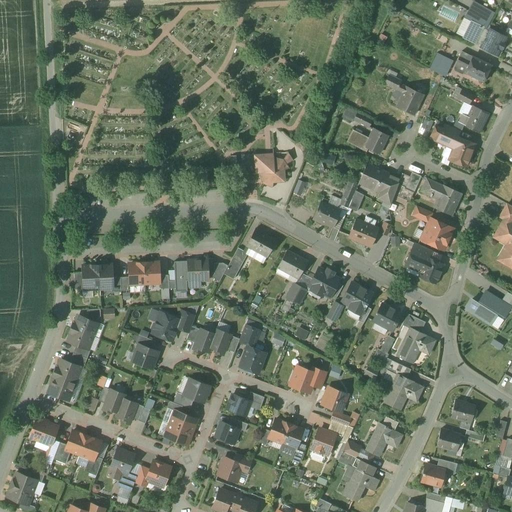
[(441,17),(453,23),(457,15),(444,9),(441,17)]
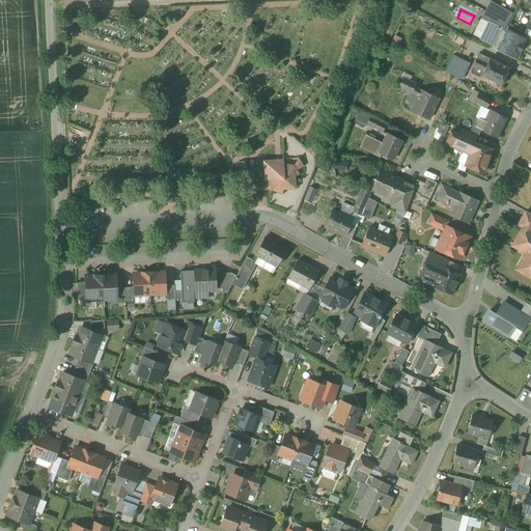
[(530,12),(522,28),(530,33),(530,12)]
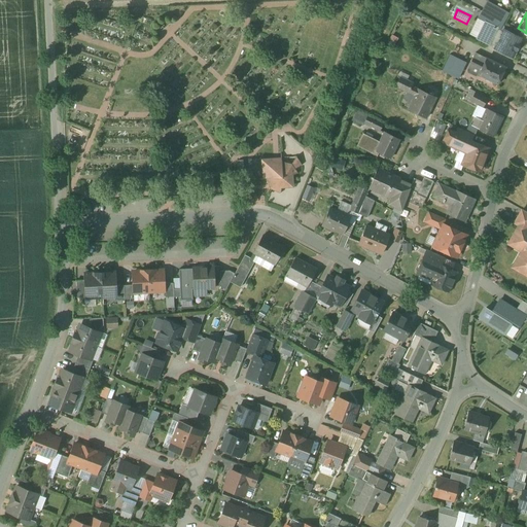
[(502,32),(503,31),(503,24),(488,14),(485,23),(497,28),(496,29),(502,32)]
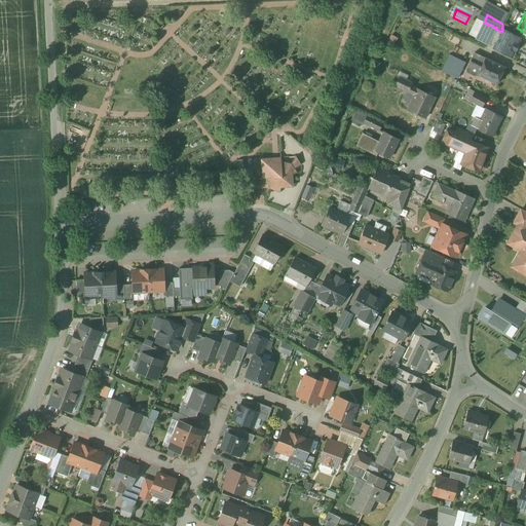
[(496,28),(484,23),(476,38),(488,44),(488,43),(495,47),(494,48),(512,57),(515,50),(518,45),(516,45),(519,38),(502,31),(501,32),(495,29),(496,28)]
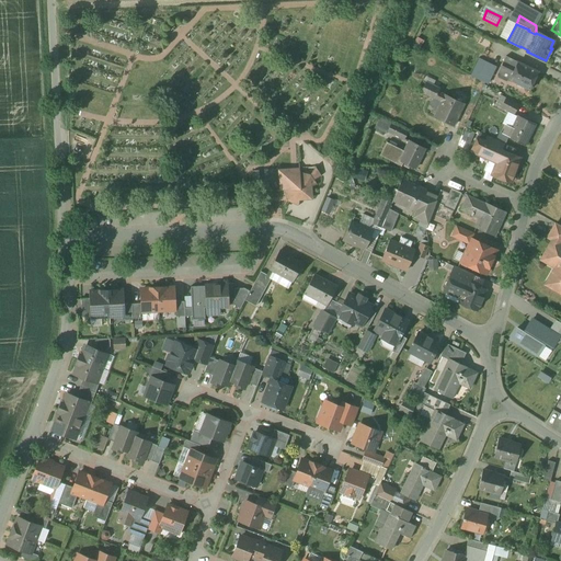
[(538,72),(505,56),(500,69),(511,75),(508,80),(529,90),(538,72)]
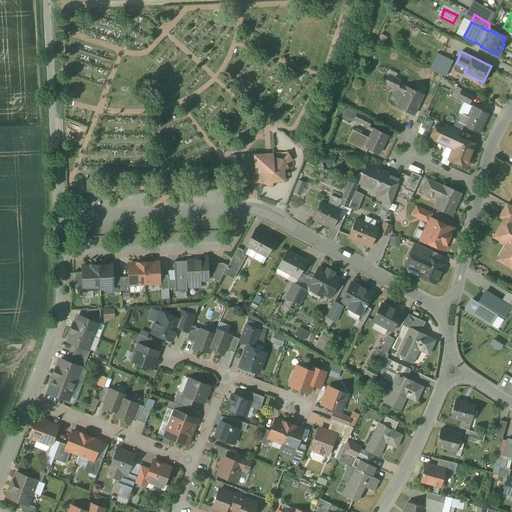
[(452,61),(438,54),(430,69),(445,76),(452,61)]
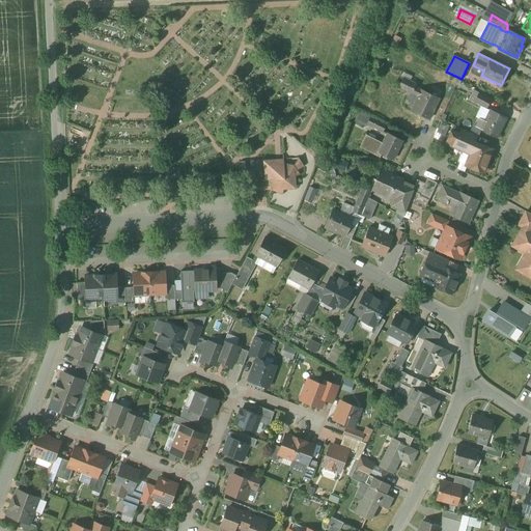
[(439,99),(421,89),(421,90),(415,87),(412,93),(418,96),(411,111),(428,119),(439,99)]
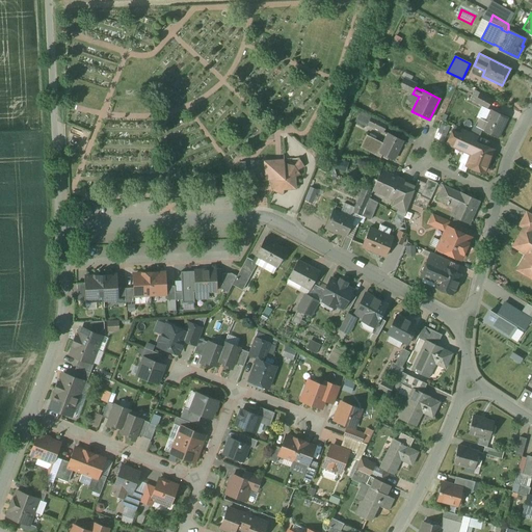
[(478,91),(472,103),(487,110),(493,99),(478,91)]
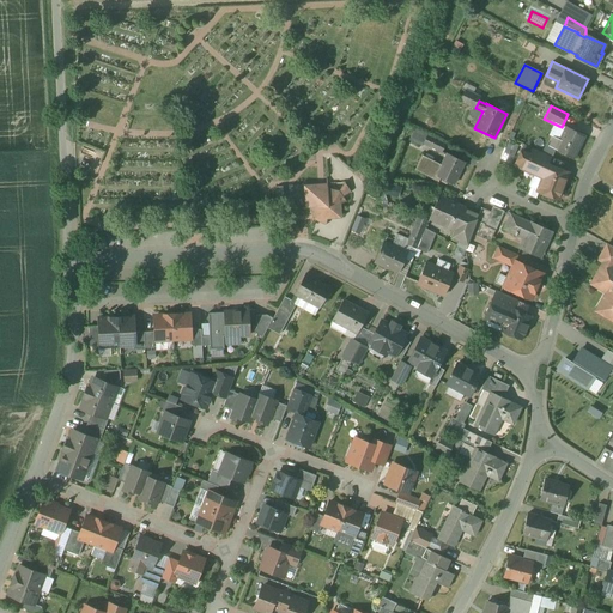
[(566,127),(559,140),(553,138),(550,146),(556,149),(556,150),(574,158),(584,135),(566,127)]
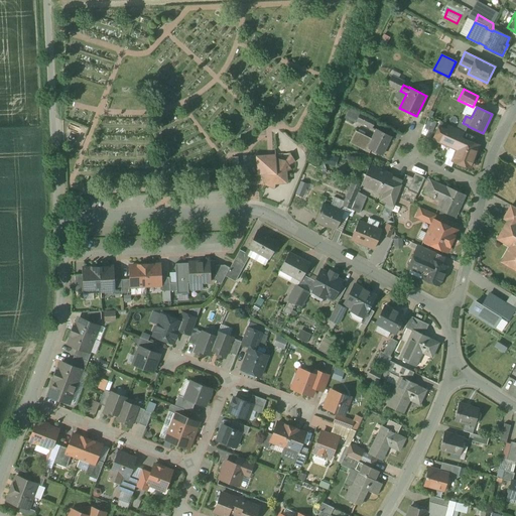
[(347,108),(343,118),(370,129),(374,119),(347,108)]
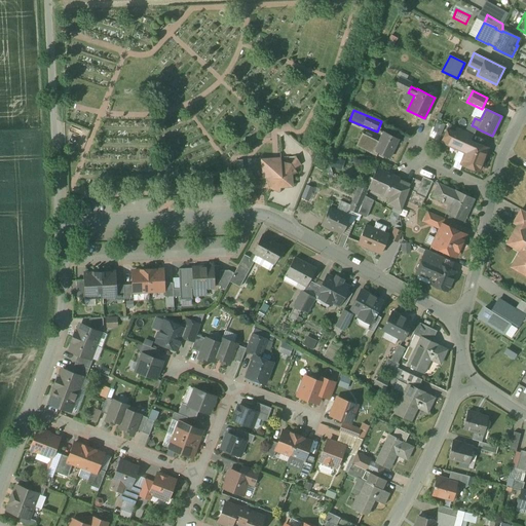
[(492,143),(444,122),(436,143),(461,154),(456,166),(480,176),(492,143)]
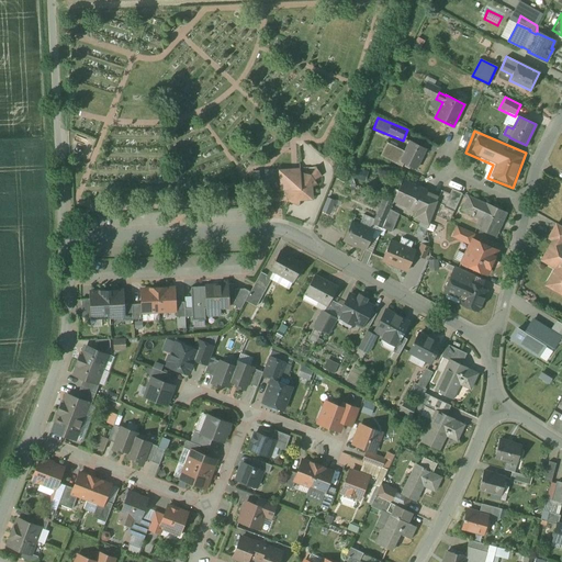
[(425,148),(411,142),(409,144),(405,152),(386,143),(380,156),(402,167),(404,164),(415,169),(425,148)]
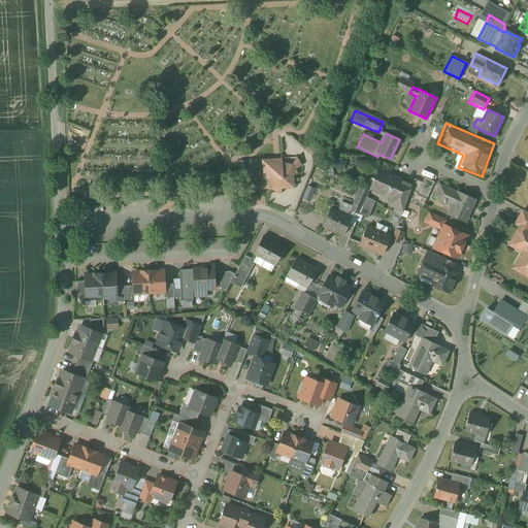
[(284,152),(262,152),(263,173),(270,173),(270,185),(277,185),(296,185),(296,157),(284,157),(284,152)]
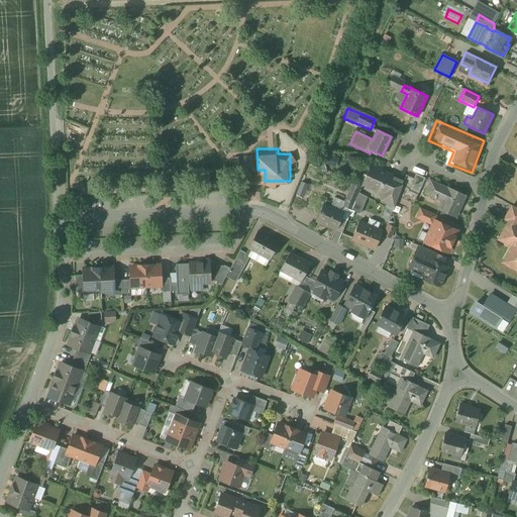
[(392,176),(370,166),(362,184),(383,194),(380,201),(394,207),(404,181),(392,176)]
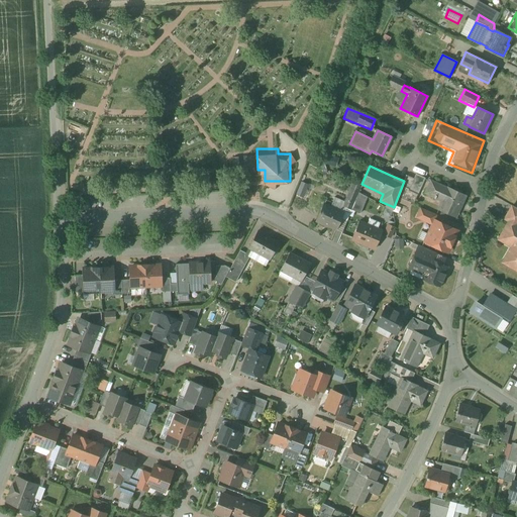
[(458,192),(448,188),(448,189),(430,181),(425,193),(434,198),(433,201),(434,202),(437,196),(443,199),(438,210),(454,217),(464,195),(458,192)]
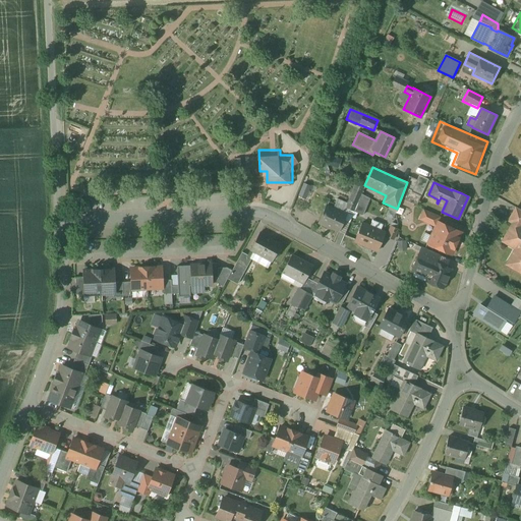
[(306,198),(310,186),(302,183),(298,195),(306,198)]
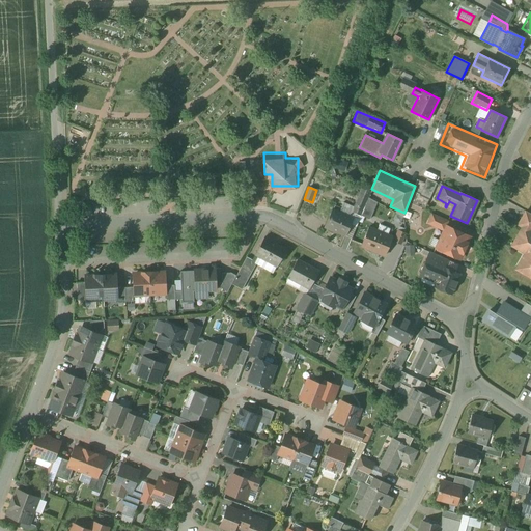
[(332,210),(325,227),(330,230),(333,231),(333,230),(345,235),(353,219),(332,210)]
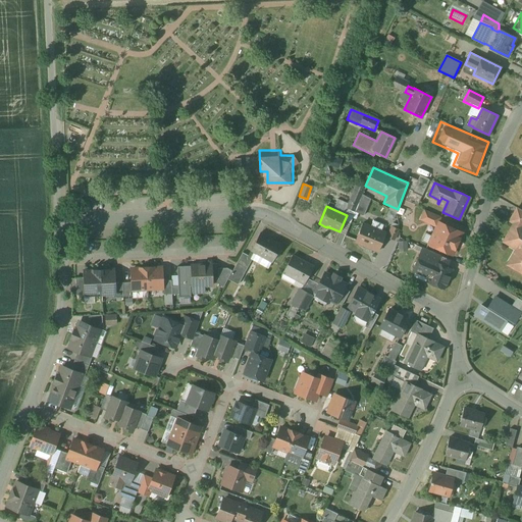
[(521,213),(513,208),(505,221),(513,226),(504,242),(517,250),(507,265),(521,274),(521,213)]
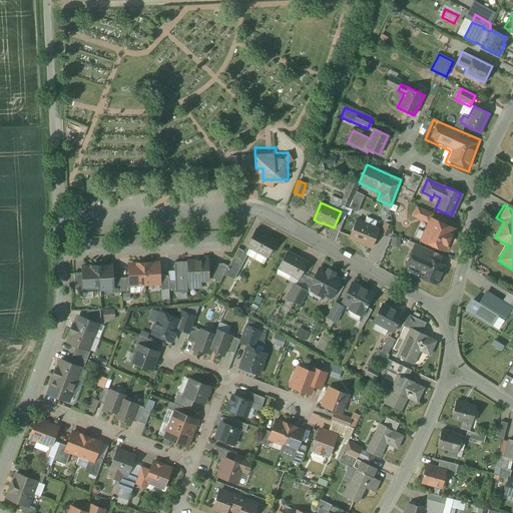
[(425,222),(427,218),(428,219),(431,212),(415,205),(410,215),(425,222)]
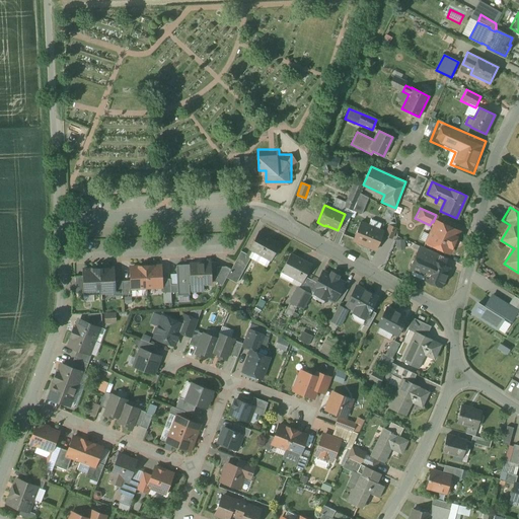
[(459,232),(436,221),(426,243),(449,253),(459,232)]
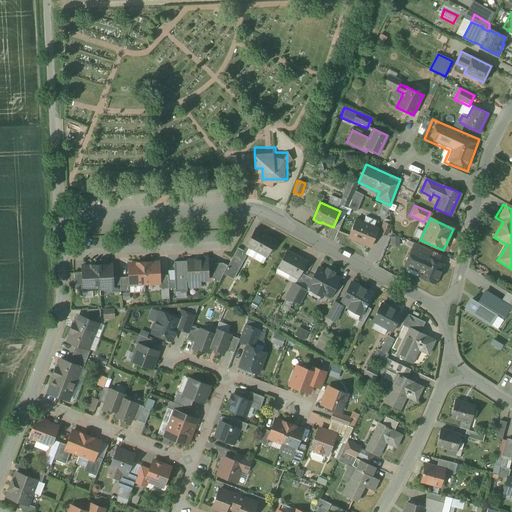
[(378,228),(356,219),(349,235),(357,239),(356,241),(370,247),(378,228)]
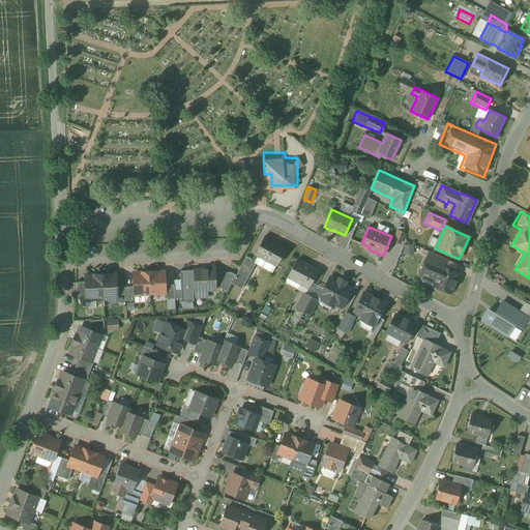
[(401,244),(403,229),(395,228),(393,243),(401,244)]
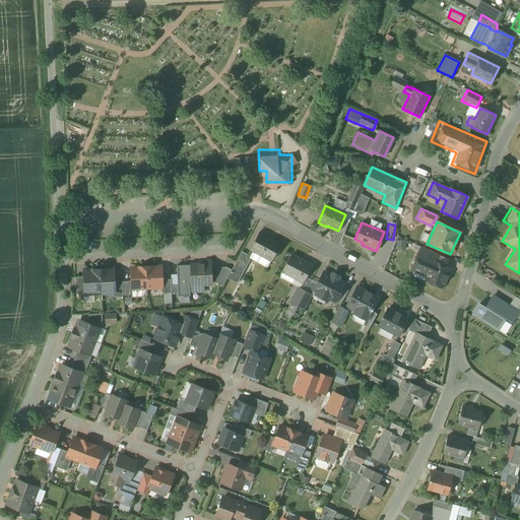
[(280,244),(259,233),(250,249),(271,261),(280,244)]
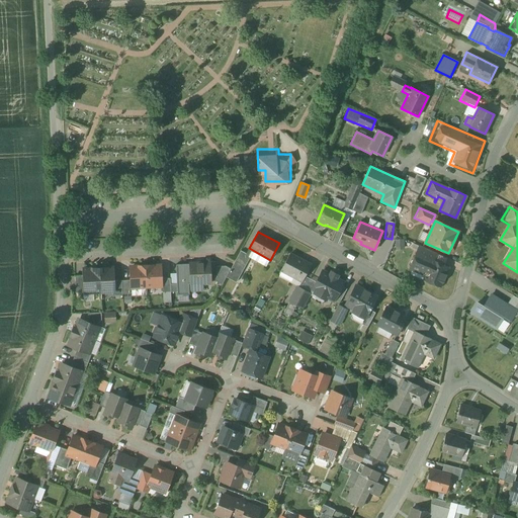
[(403,249),(403,239),(395,239),(394,249),(403,249)]
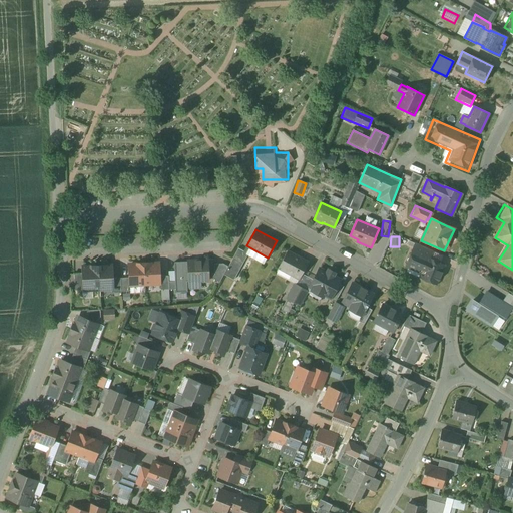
[(444,266),(429,259),(432,251),(416,243),(407,265),(422,272),(420,277),(421,278),(422,280),(425,282),(427,280),(436,284),(441,274),(440,274),(443,266),(444,266)]
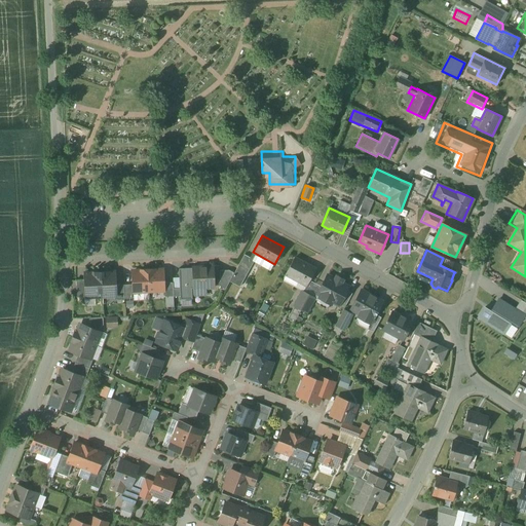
[(254,260),(243,255),(229,280),(239,287),(254,260)]
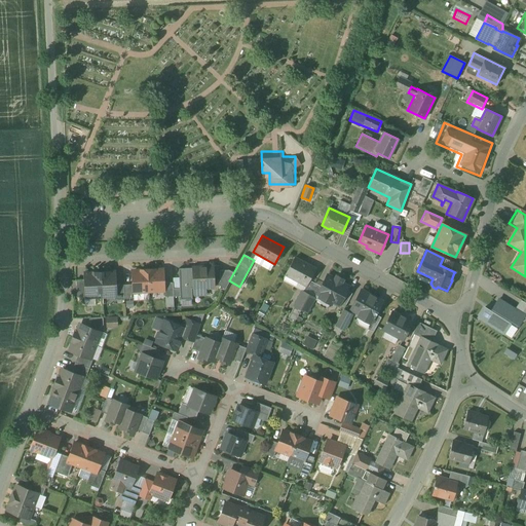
[(315,269),(299,260),(295,258),(286,274),(306,286),(315,269)]
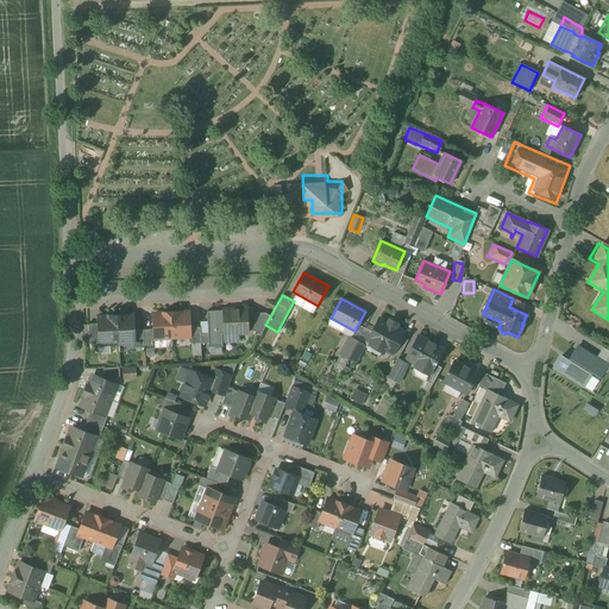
[(246,309),(223,311),(224,334),(248,333),(246,309)]
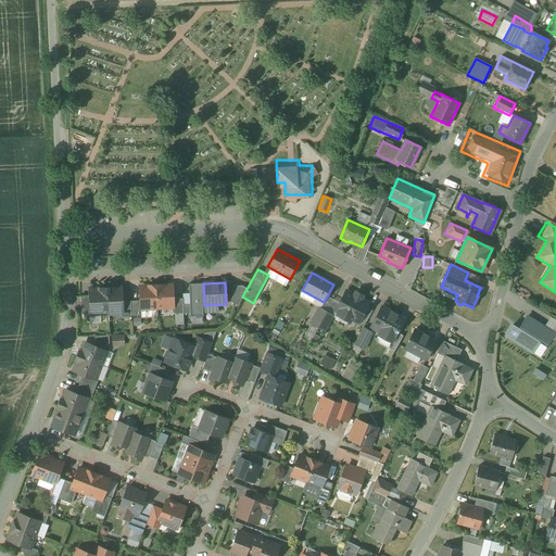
[(203,283),(189,283),(190,317),(203,316),(203,305),(204,305),(203,283)]
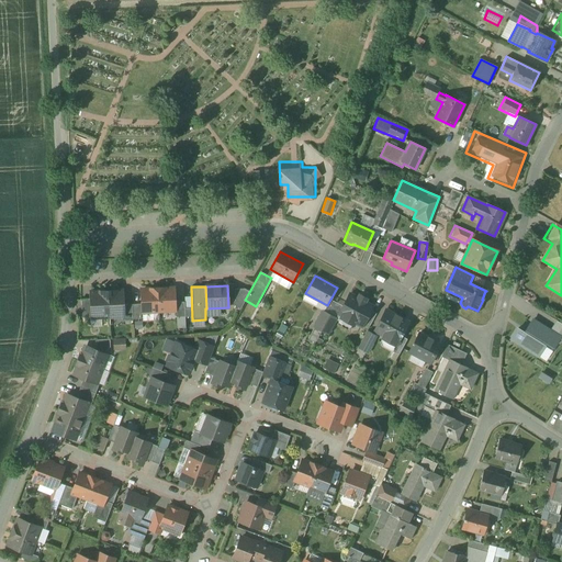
[(175,289),(161,289),(161,288),(158,289),(158,312),(168,311),(170,308),(175,308),(175,289)]
